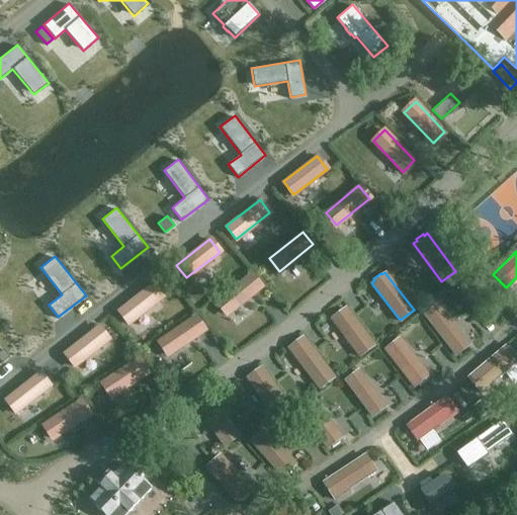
[(250,274),(218,301),(228,314),(260,286),(250,274)]
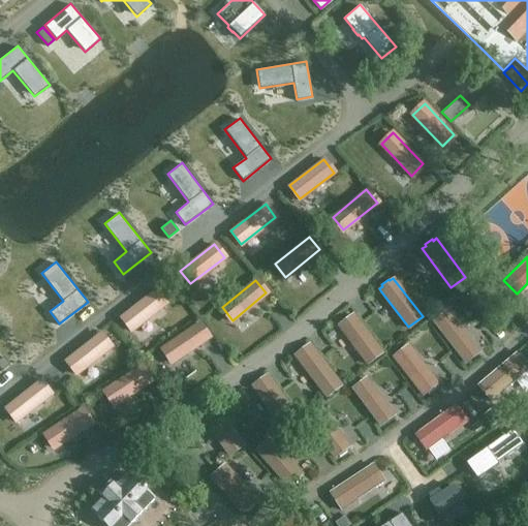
[(165,303),(155,289),(121,316),(131,330),(165,303)]
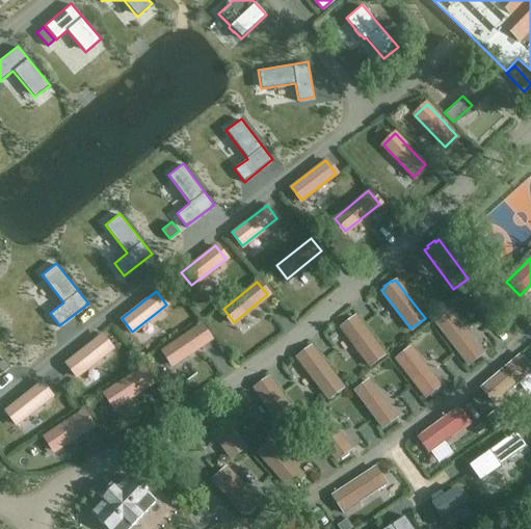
[(450,312),(436,322),(468,363),(481,352),(450,312)]
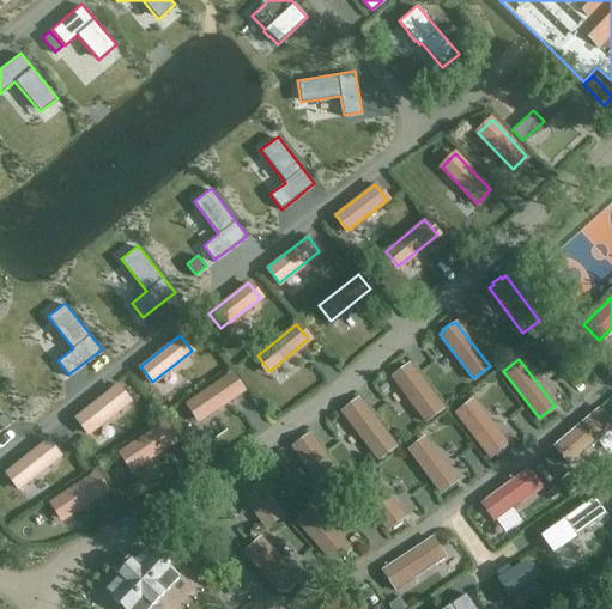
[(397,372),(392,376),(393,376),(425,420),(442,407),(408,363),(405,366),(404,366),(403,364),(394,371),(397,372)]
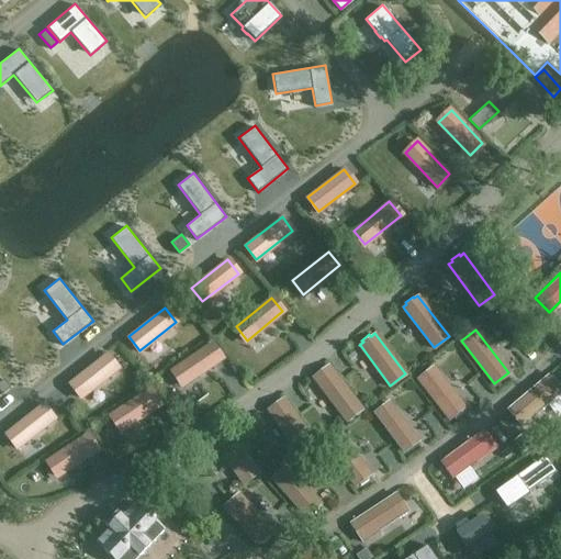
[(299,337),(282,345),(289,357),(304,350),(299,337)]
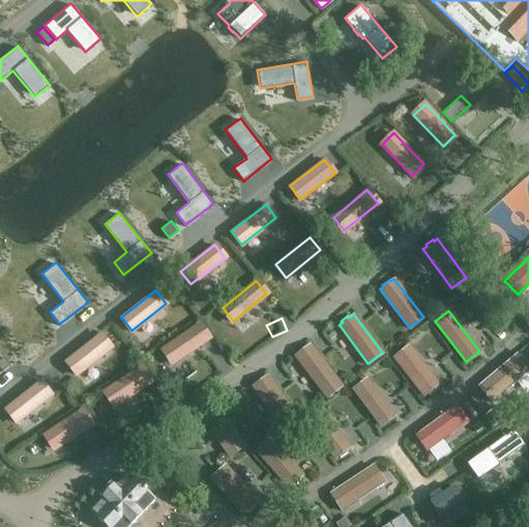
[(208,338),(199,324),(163,348),(172,362),(208,338)]
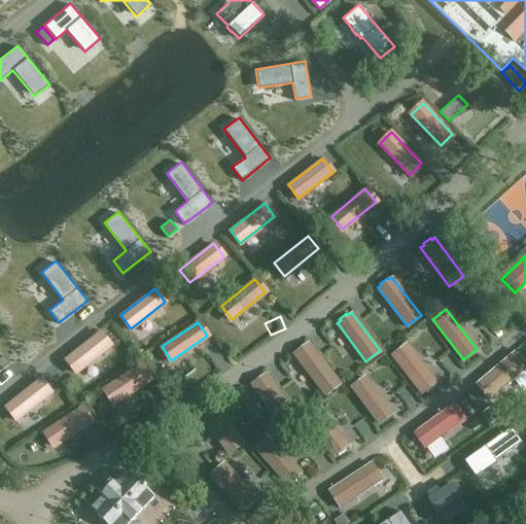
[(110,345),(100,332),(66,358),(76,372),(110,345)]
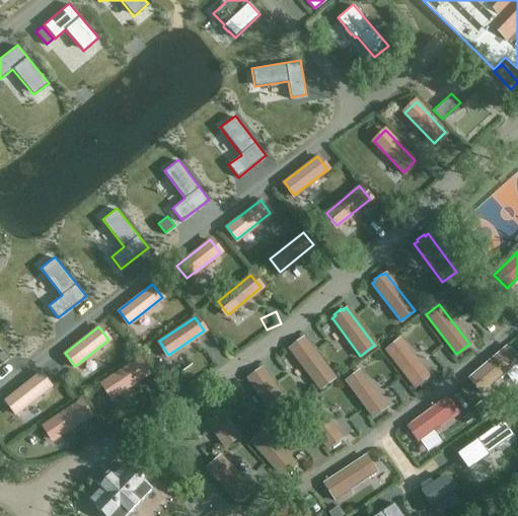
[(292,345),(289,348),(317,385),(331,375),(303,337),(300,340),(298,338),(291,343),(292,345)]
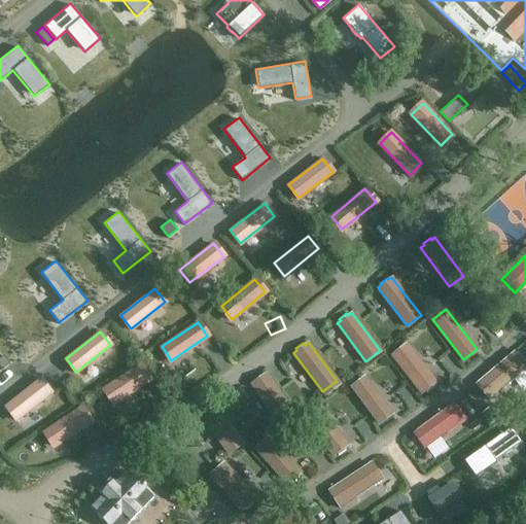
[(434,381),(406,343),(391,354),(421,392),(424,389),(425,391),(432,386),(431,384),(434,381)]
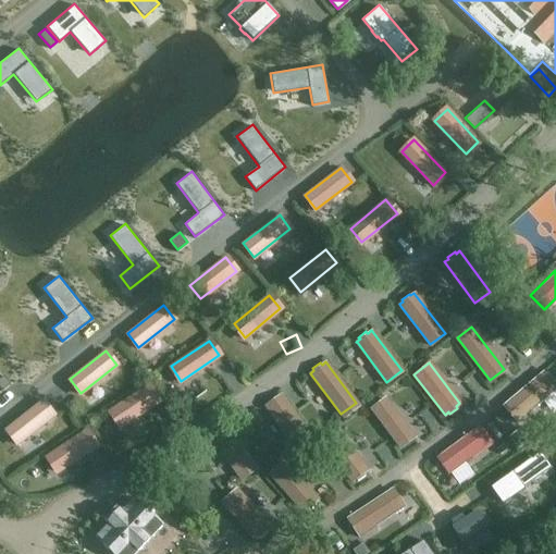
[(545,370),(504,405),(517,420),(532,407),(530,405),(531,402),(535,401),(547,391),(550,391),(555,384),(555,380),(551,374),(548,373),(545,370)]
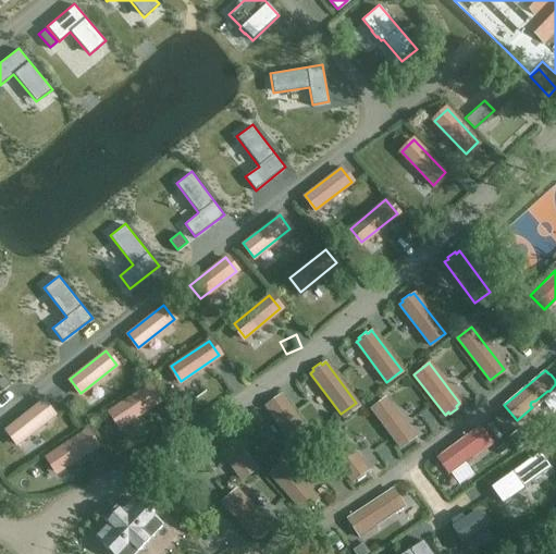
[(3,374),(0,377),(0,388),(1,389),(9,382),(3,374)]
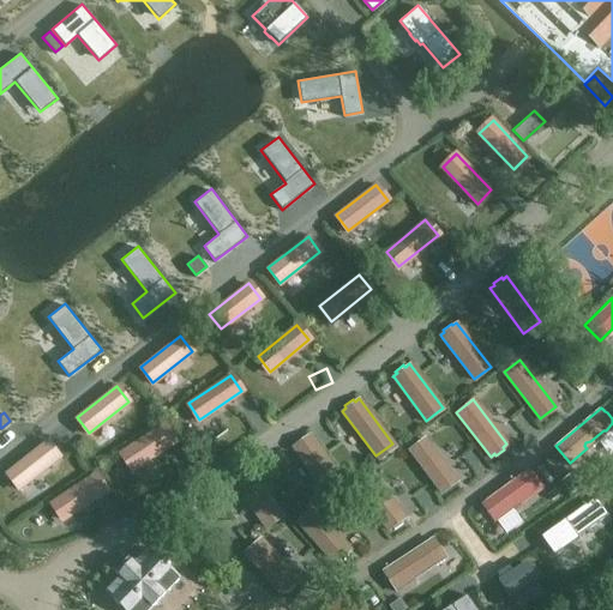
[(174,441),(163,424),(121,452),(132,467),(174,441)]
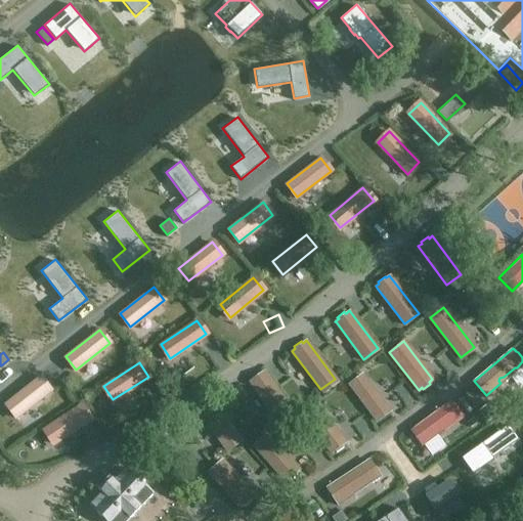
[(254,379),(250,381),(252,384),(277,418),(281,423),(288,418),(295,411),(266,373),(264,371),(261,374),(259,372),(252,377),(254,379)]
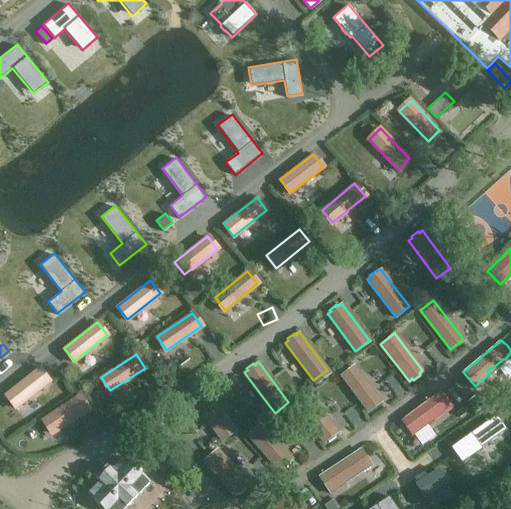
[(355,365),(341,375),(367,409),(381,399),(355,365)]
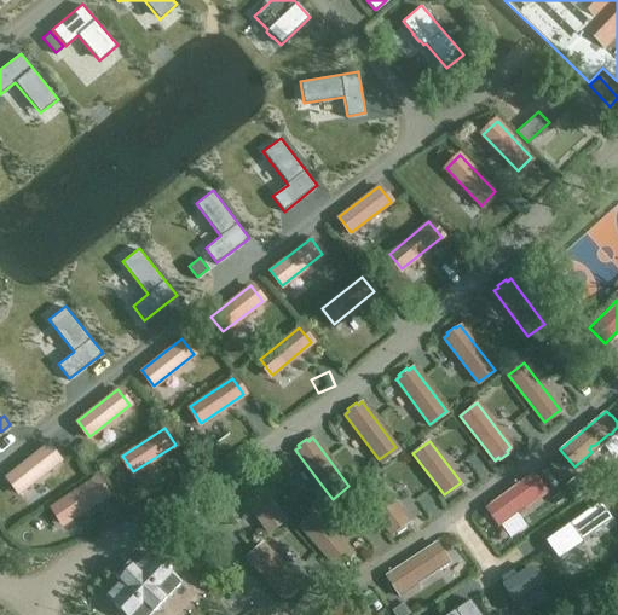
[(46,446),(7,476),(19,491),(58,462),(46,446)]
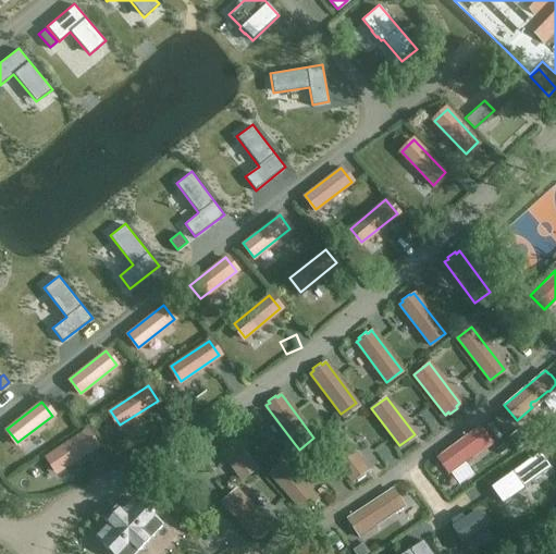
[(481,426),(437,457),(441,462),(441,465),(446,471),(449,472),(457,467),(457,465),(470,455),(471,452),(476,452),(477,454),(493,442),(481,426)]
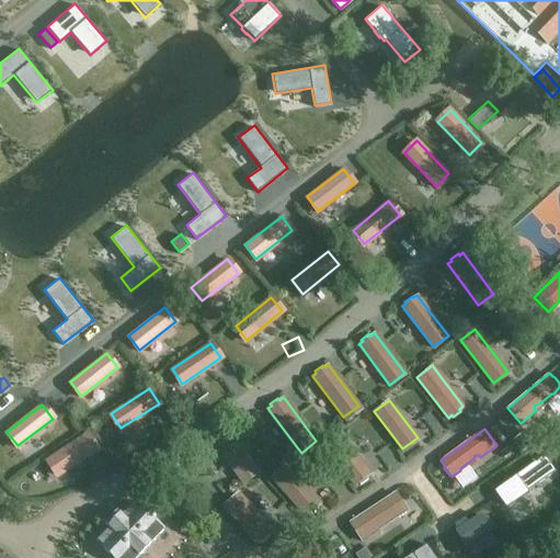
[(369,473),(339,431),(323,443),(354,484),(357,481),(360,482),(367,477),(365,475),(369,473)]
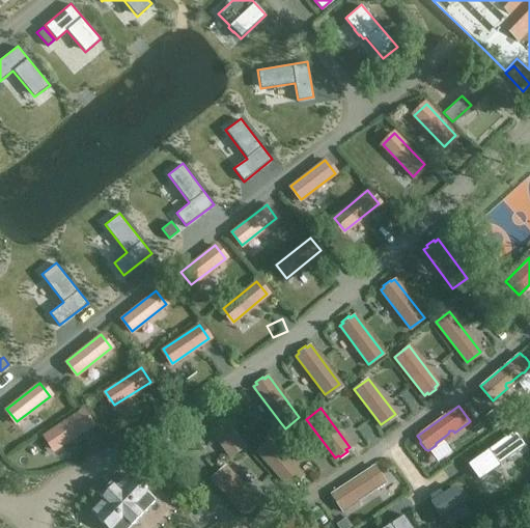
[(82,411),(46,435),(54,448),(91,424),(82,411)]
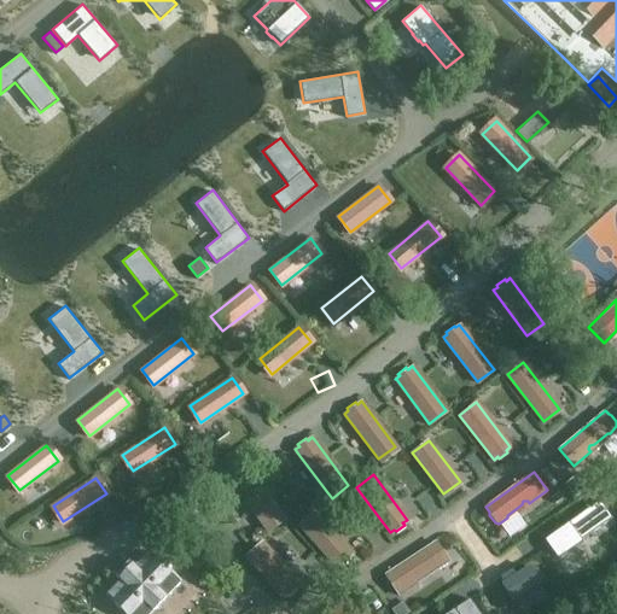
[(600,500),(546,537),(557,553),(569,544),(571,548),(583,541),(582,538),(612,516),(600,500)]
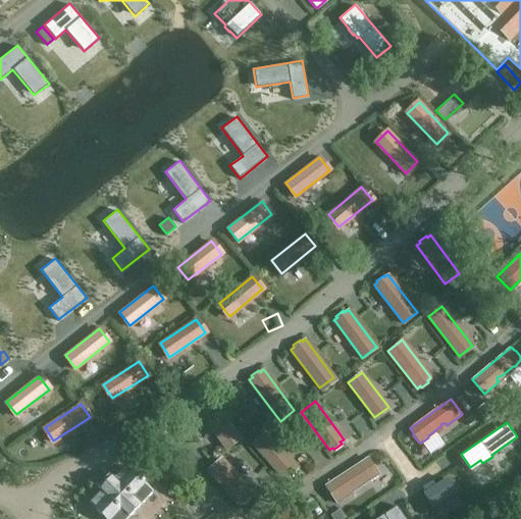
[(297,467),(266,431),(253,443),(283,478),(287,476),(289,477),(295,472),(294,470),(297,467)]
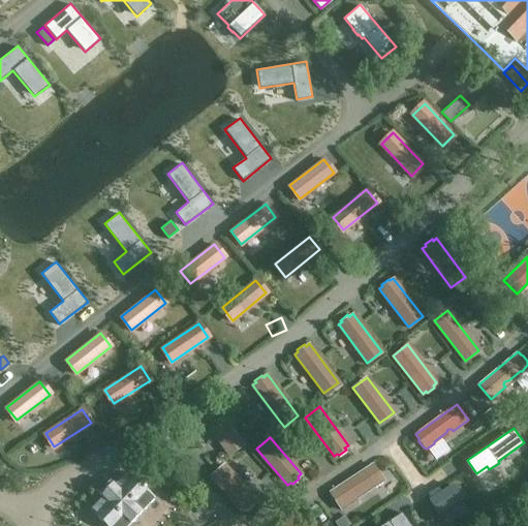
[(527,452),(515,458),(527,488),(527,452)]
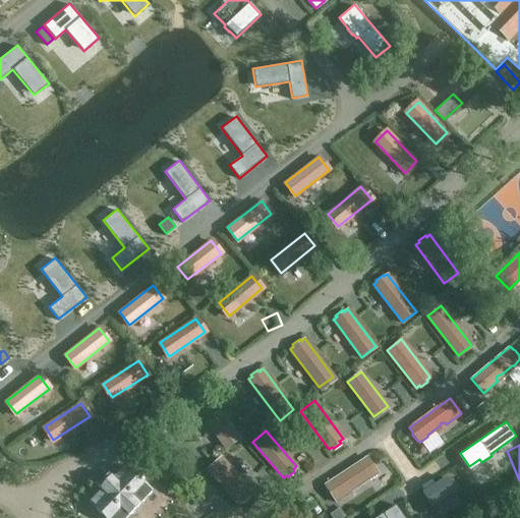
[(367,455),(326,483),(336,500),(352,488),(351,486),(352,483),(355,483),(367,475),(370,475),(377,471),(378,467),(373,460),(370,460),(367,455)]
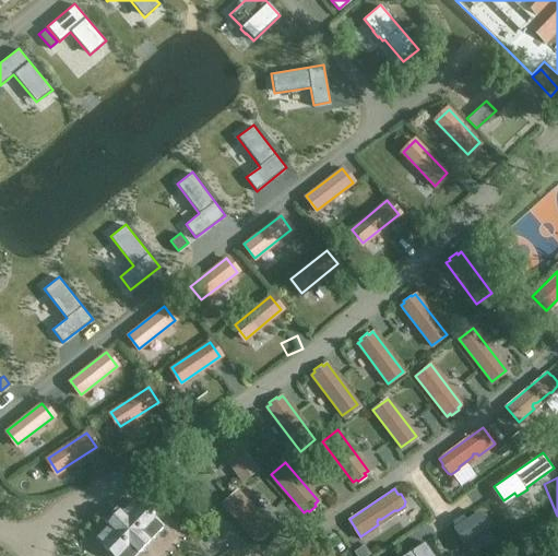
[(270,529),(237,491),(223,503),(256,541),(260,537),(261,540),(269,533),(266,531),(270,529)]
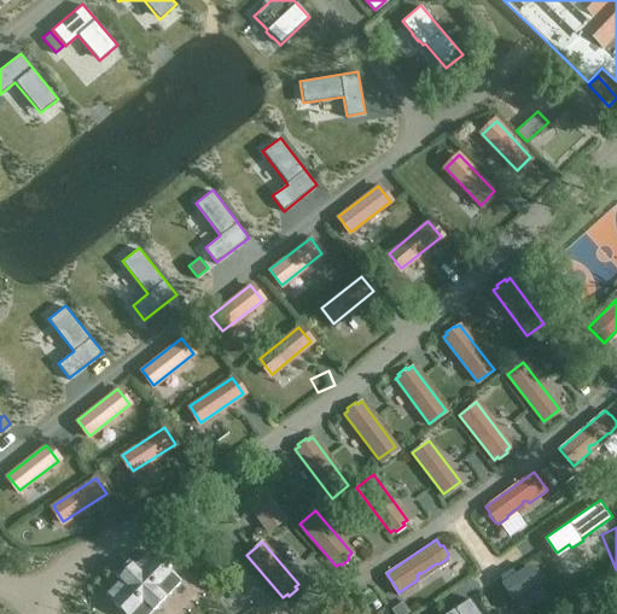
[(149,613),(179,582),(145,551),(104,597),(122,613),(149,613)]
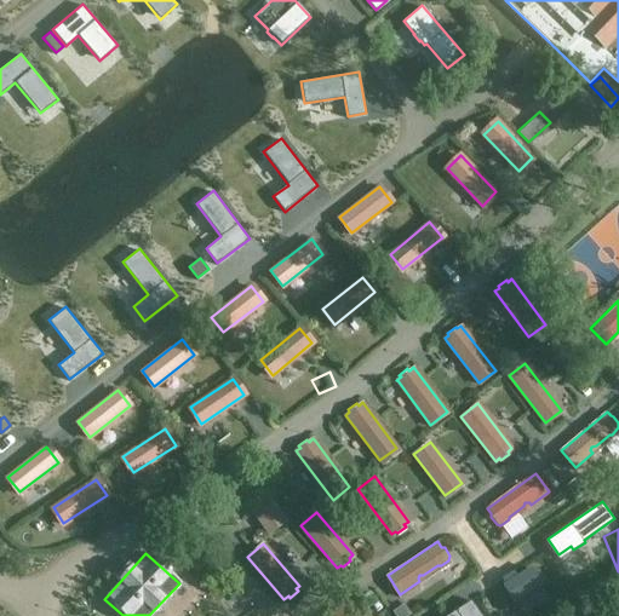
[(483,615),(471,598),(445,615),(483,615)]
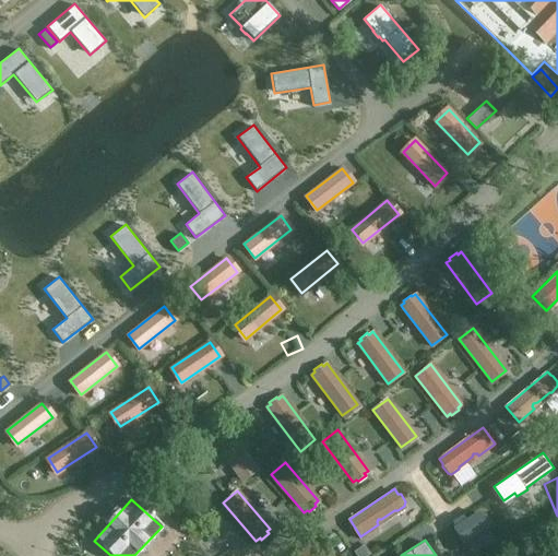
[(364,543),(354,549),(357,555),(365,555),(370,553),(364,543)]
